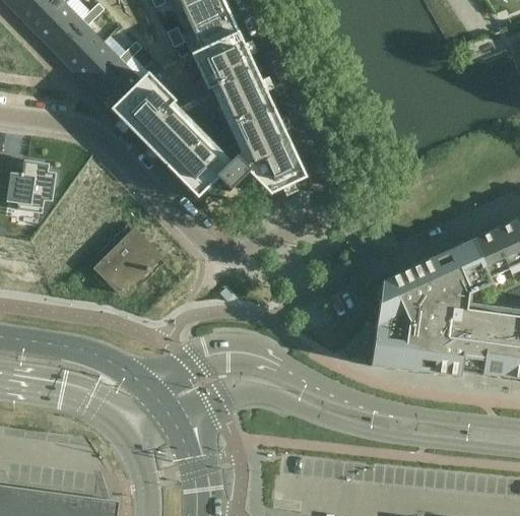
[(4,0),(16,11),(27,0),(4,0)]
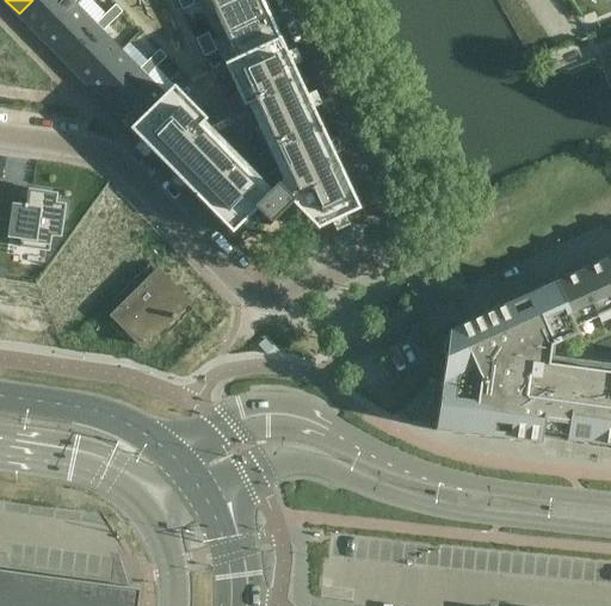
[(32,0),(19,13),(42,36),(76,1),(75,0),(32,0)]
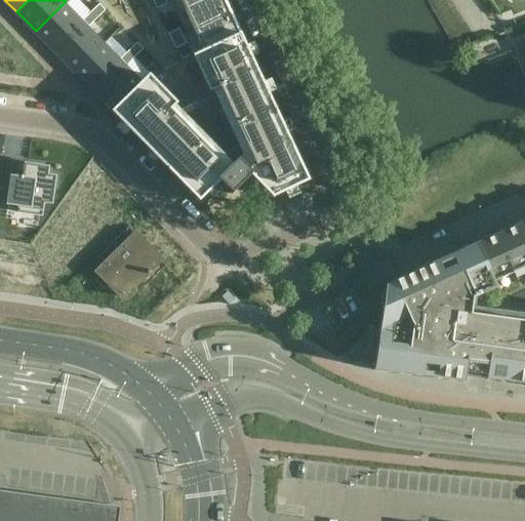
[(173,0),(178,10),(185,7),(200,0),(173,0)]
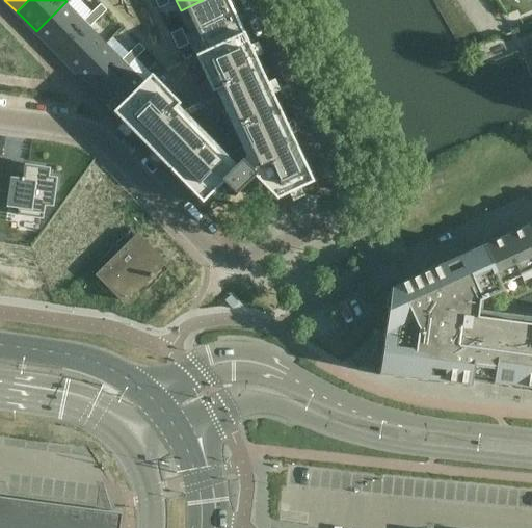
[(203,0),(187,7),(181,10),(181,11),(188,8),(196,28),(234,10),(229,0),(203,0)]
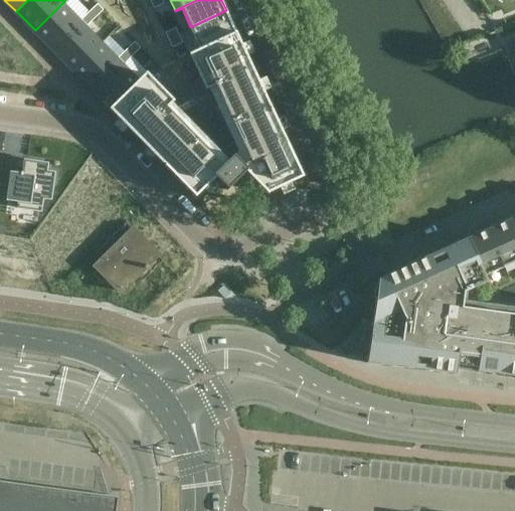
[(64,1),(35,30),(53,49),(83,20),(64,1)]
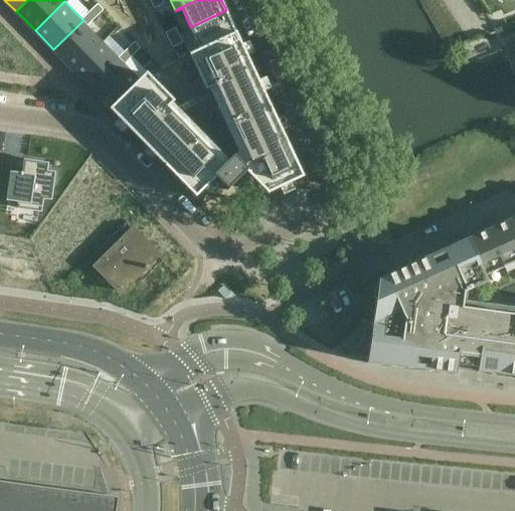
[(98,1),(89,9),(96,15),(104,7),(98,1)]
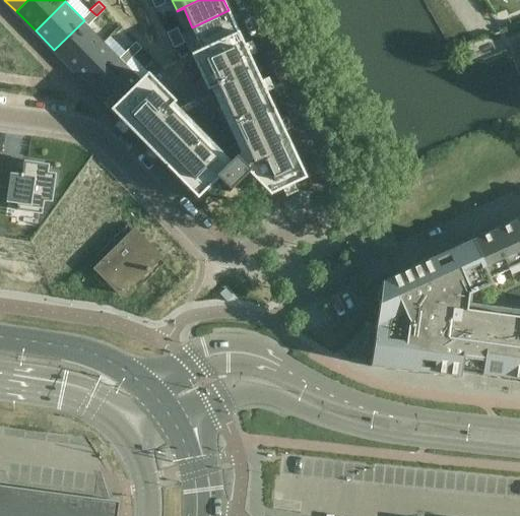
[(89,9),(81,17),(87,23),(96,15),(89,9)]
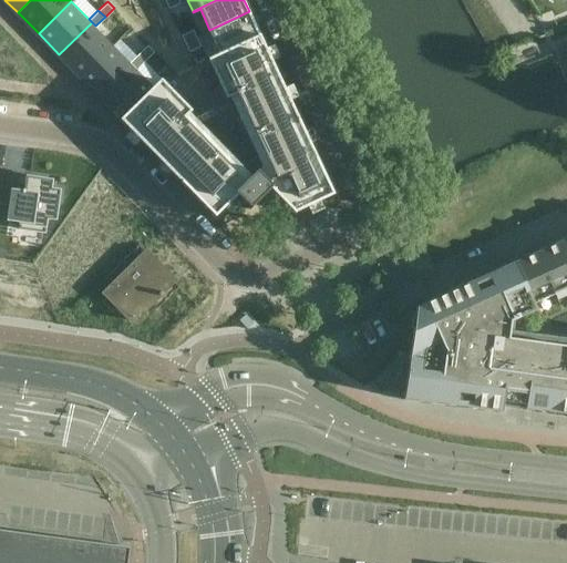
[(249,11),(209,30),(220,51),(259,33),(249,11)]
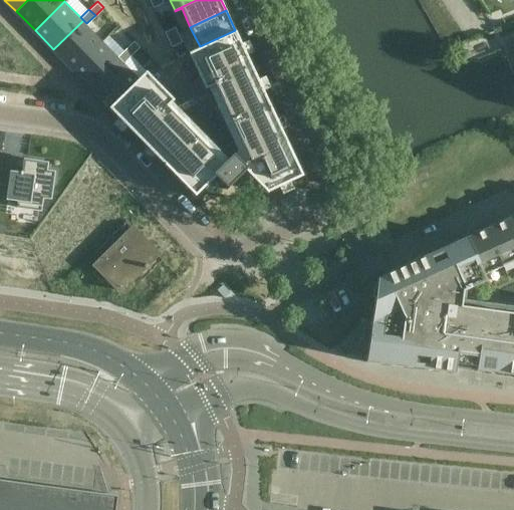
[(83,20),(53,49),(72,68),(101,39),(83,20)]
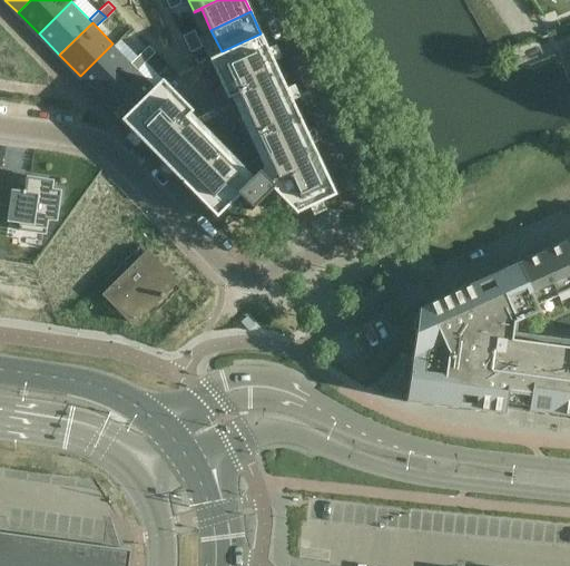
[(194,27),(183,32),(186,41),(198,36),(194,27)]
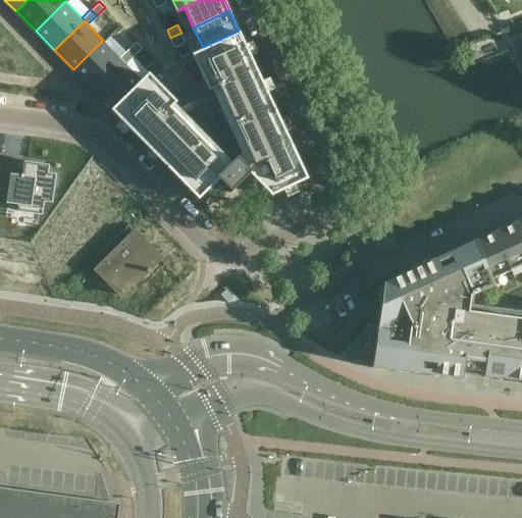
[(141,79),(111,108),(198,198),(218,177),(230,190),(250,171),(271,194),(307,176),(239,31),(203,47),(192,53),(208,89),(217,85),(253,160),(246,163),(238,155),(228,163),(216,151),(214,153),(169,107),(176,100),(148,71),(141,79)]
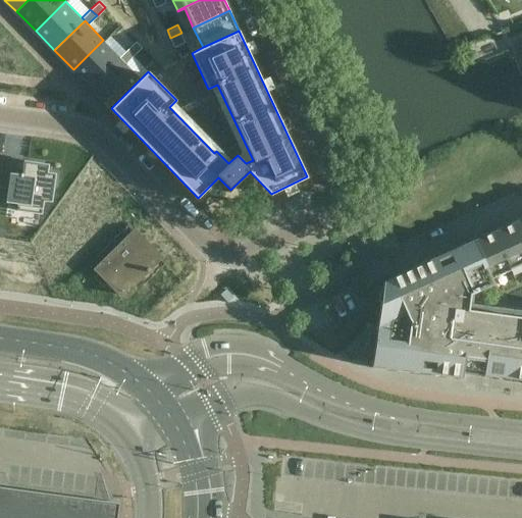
[(181,33),(170,38),(174,45),(186,40),(181,33)]
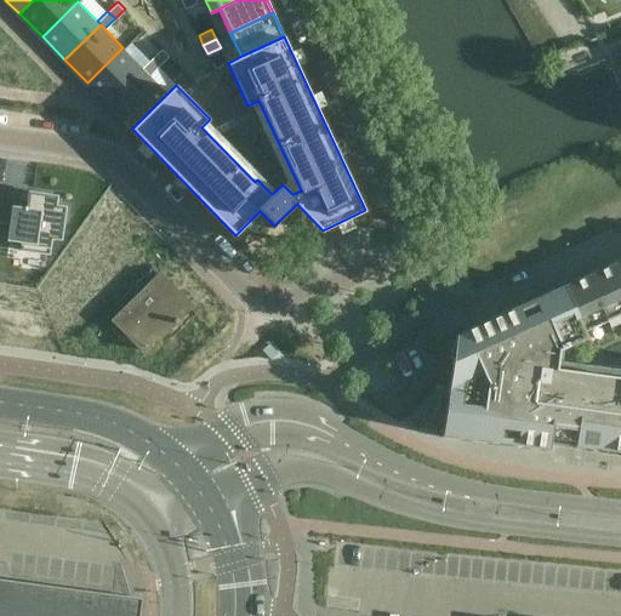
[(161,46),(152,57),(159,64),(169,55),(161,46)]
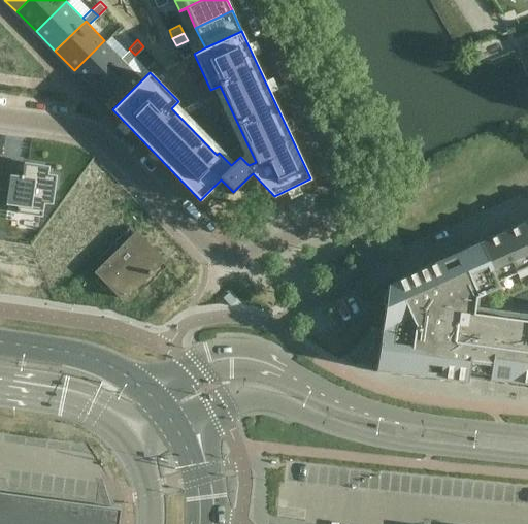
[(104,40),(74,70),(93,90),(124,60),(104,40)]
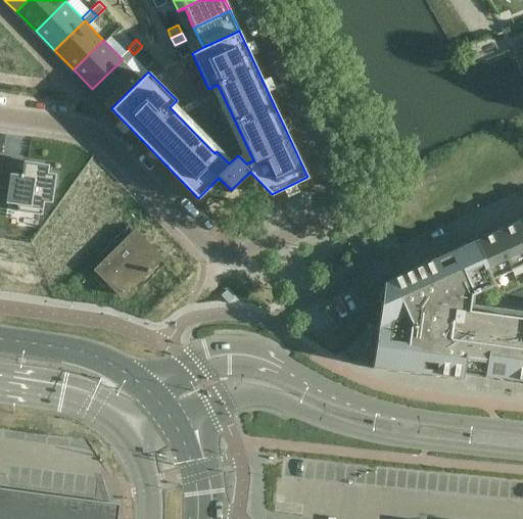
[(128,48),(120,55),(126,62),(134,54),(128,48)]
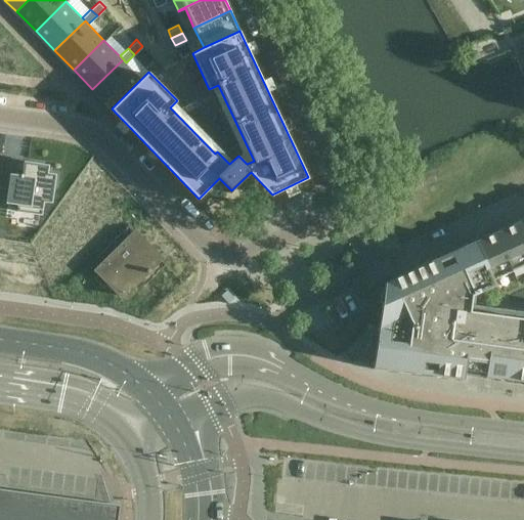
[(123,59),(92,89),(112,109),(141,79),(123,59)]
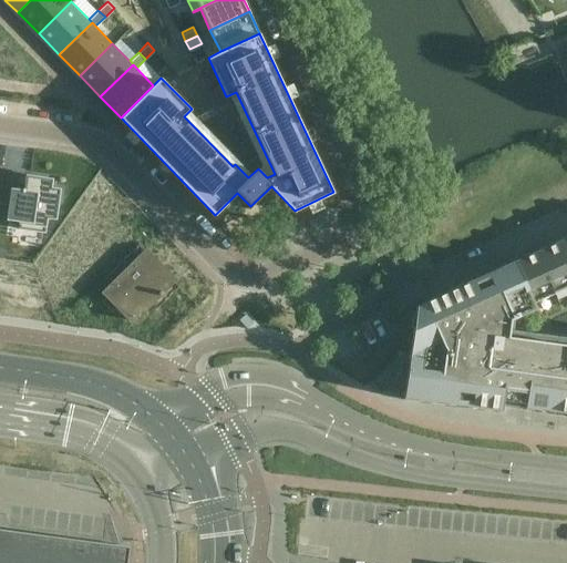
[(11,187),(8,217),(20,219),(19,226),(45,229),(48,215),(57,216),(60,186),(51,185),(53,177),(27,173),(24,187),(23,187),(23,188),(11,187)]
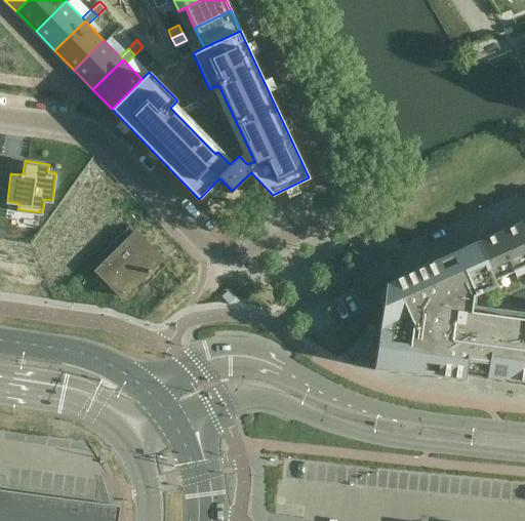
[(524,219),(515,225),(524,246),(524,219)]
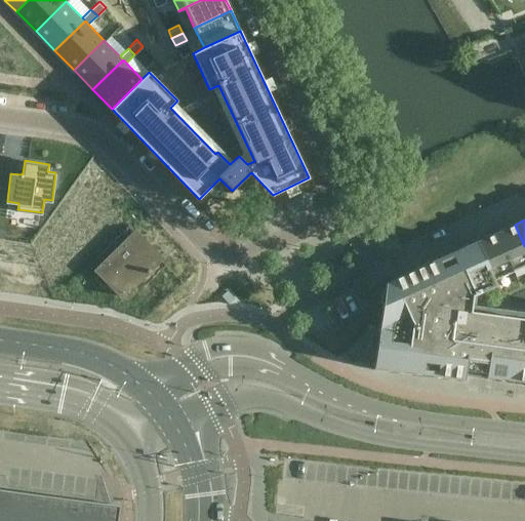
[(494,234),(512,271),(524,265),(524,246),(515,225),(494,234)]
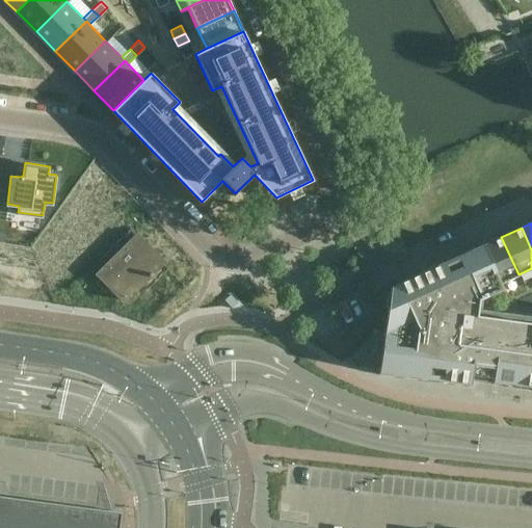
[(162,260),(137,234),(99,272),(124,298),(149,273),(151,275),(153,273),(152,271),(162,260)]
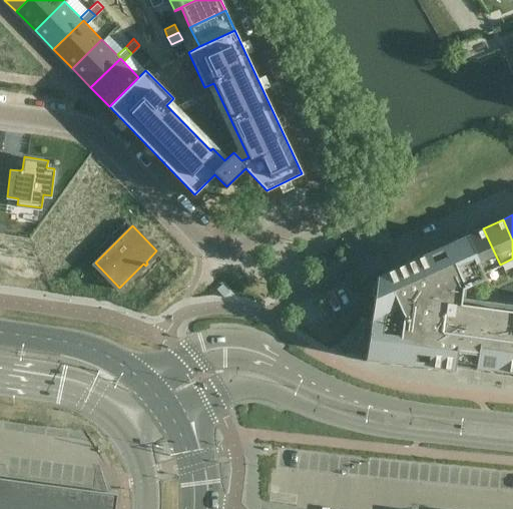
[(466,235),(482,273),(500,265),(483,228),(466,235)]
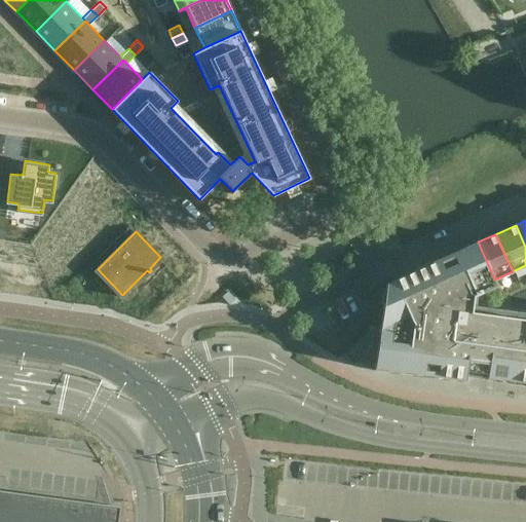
[(525,265),(513,271),(494,280),(478,241),(386,284),(374,368),(465,380),(467,365),(488,368),(487,377),(525,381),(525,265)]
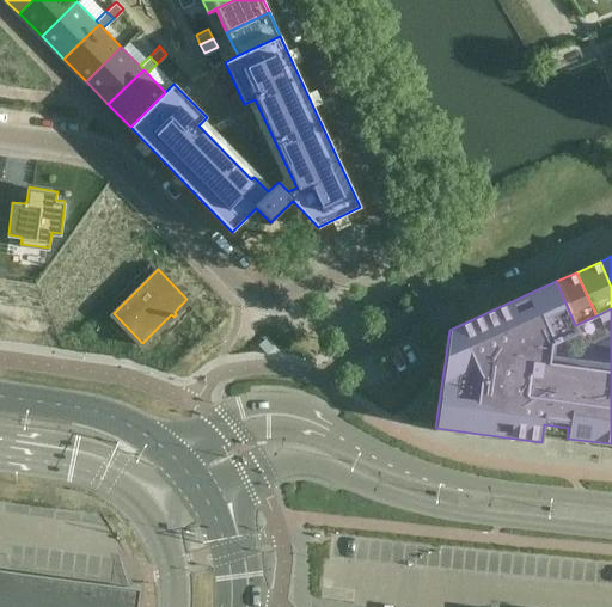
[(0,606),(133,606),(135,592),(0,572),(0,606)]
